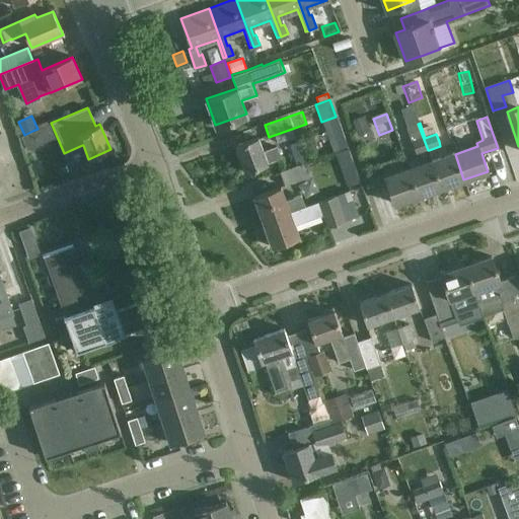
[(408,127),(417,154),(428,150),(418,124),(408,127)]
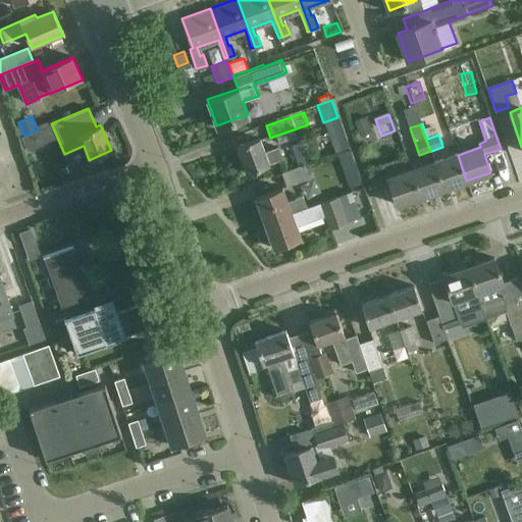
[(24,136),(22,137),(28,149),(38,145),(33,132),(24,136)]
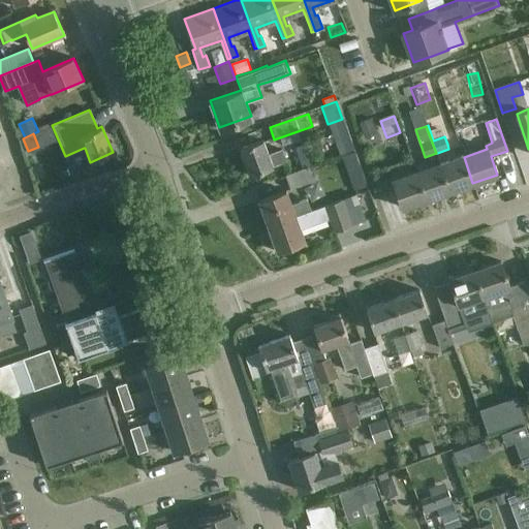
[(250,176),(270,168),(288,162),(283,150),(269,155),(262,138),(239,148),(250,176)]
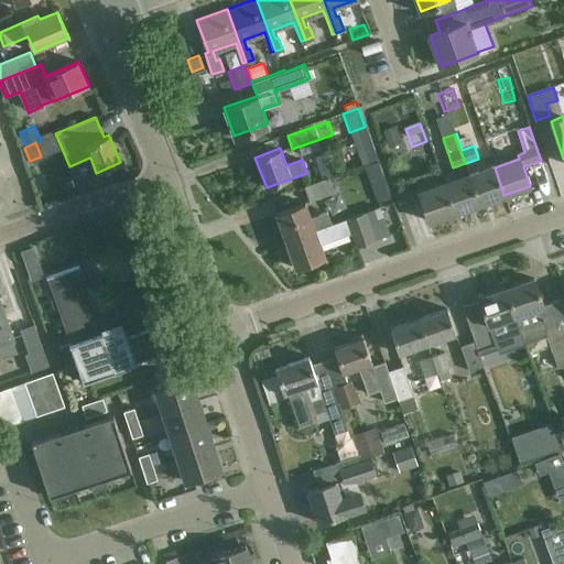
[(379,162),(365,167),(369,176),(382,172),(379,162)]
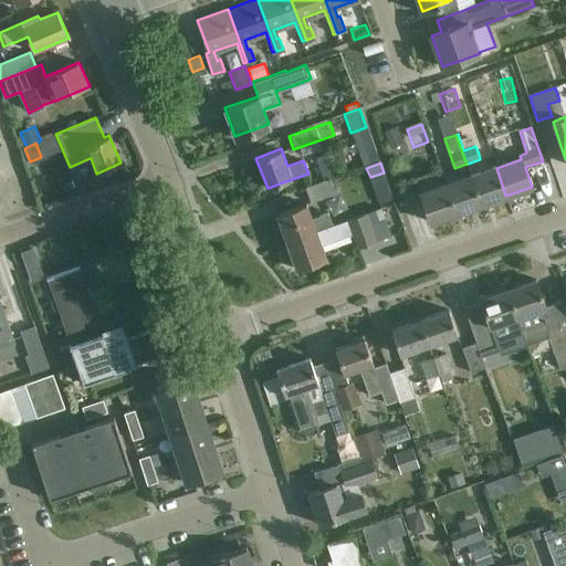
[(505,196),(496,168),(471,177),(481,205),(505,196)]
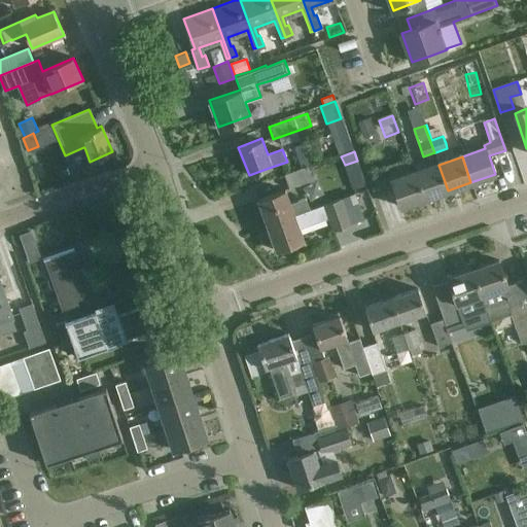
[(415,173),(424,199),(448,190),(438,165),(427,169),(415,173)]
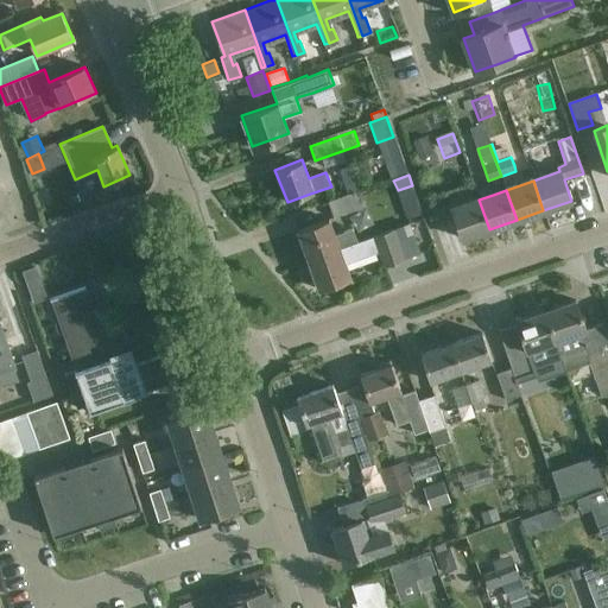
[(334,219),(343,215),(348,228),(367,221),(356,192),(328,203),(334,219)]
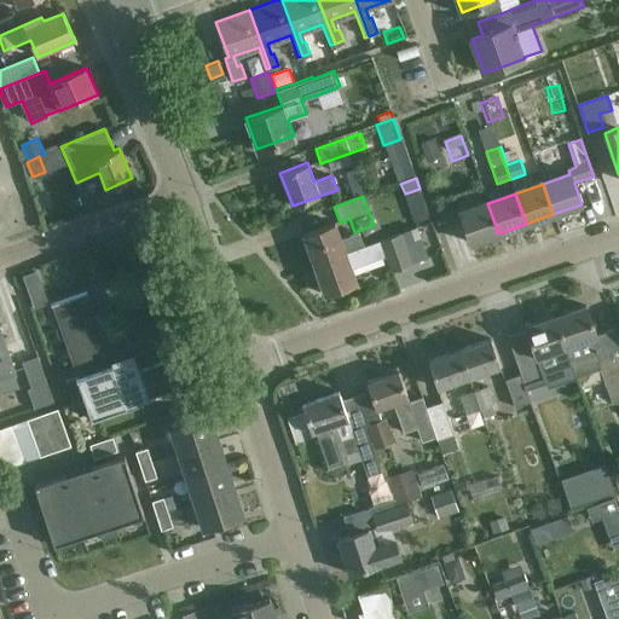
[(438,215),(443,229),(462,223),(469,243),(498,233),(487,203),(460,213),(458,208),(438,215)]
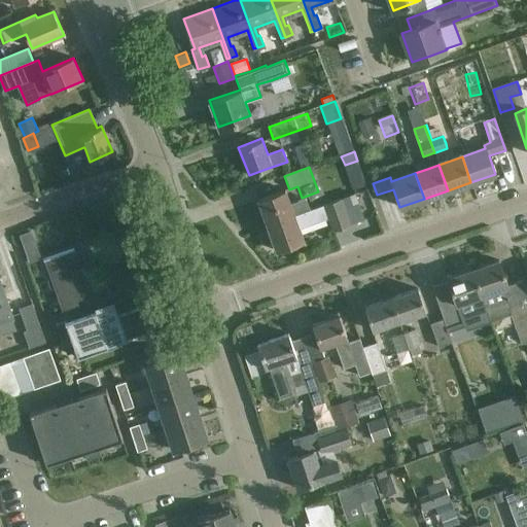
[(258,200),(268,225),(293,216),(285,190),(258,200)]
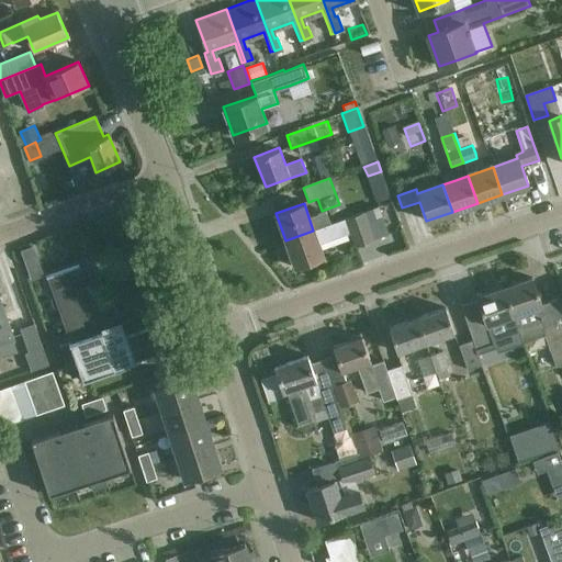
[(313,231),(285,240),(295,268),(324,258),(319,245),(350,234),(355,247),(389,235),(379,208),(313,231)]
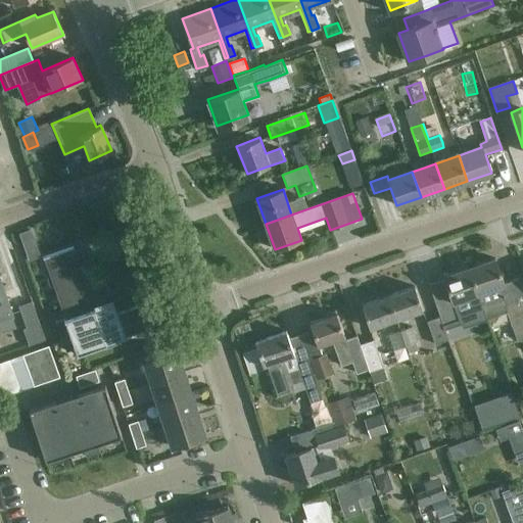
[(31,229),(19,233),(29,259),(40,255),(31,229)]
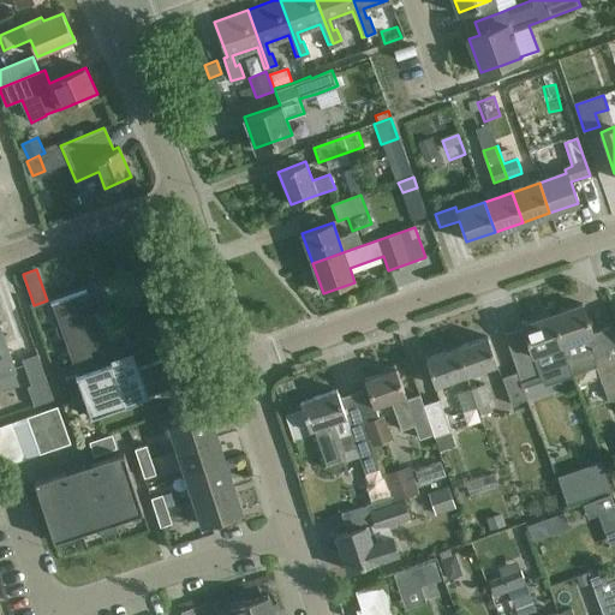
[(51,303),(59,326),(76,375),(101,366),(84,316),(93,312),(95,310),(97,308),(97,304),(97,300),(95,297),(93,296),(89,293),(87,293),(85,290),(51,303)]
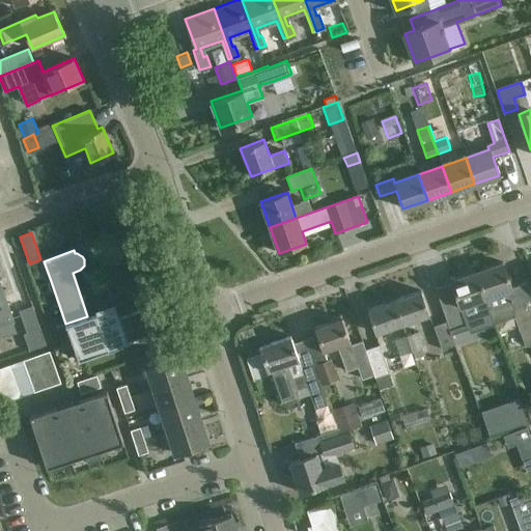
[(477,272),(486,299),(498,332),(520,325),(527,345),(530,343),(530,294),(527,282),(511,287),(503,262),(477,272)]
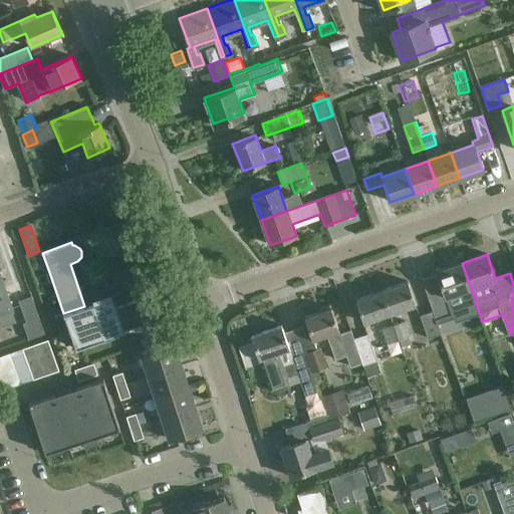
[(471,289),(462,263),(436,272),(437,273),(422,279),(433,312),(440,333),(461,325),(457,315),(453,317),(446,297),(471,289)]
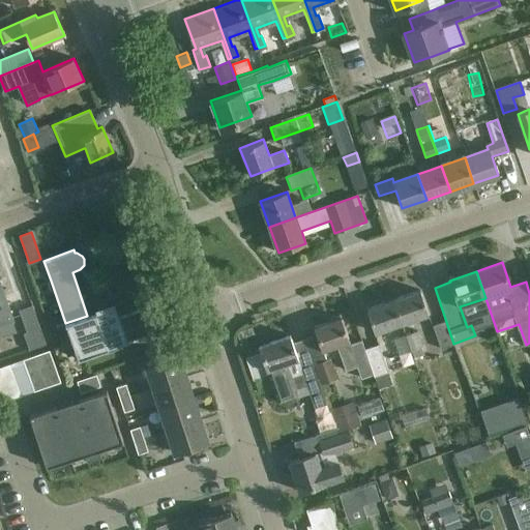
[(0,324),(12,320),(4,296),(0,285),(0,324)]
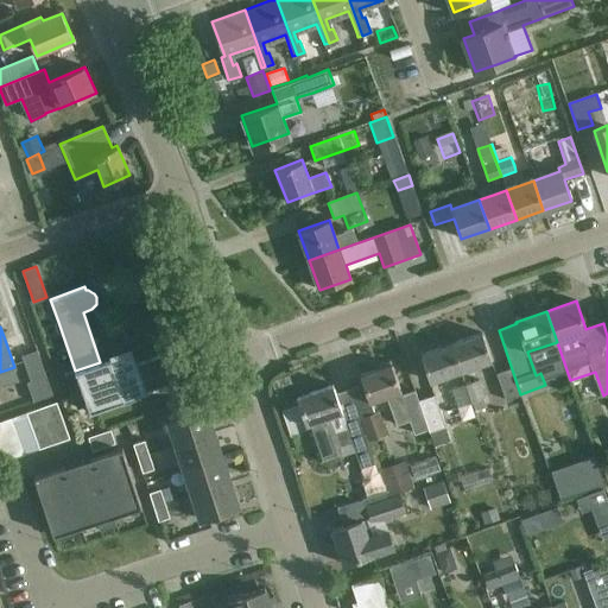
[(481,334),(451,344),(460,371),(491,360),(481,334)]
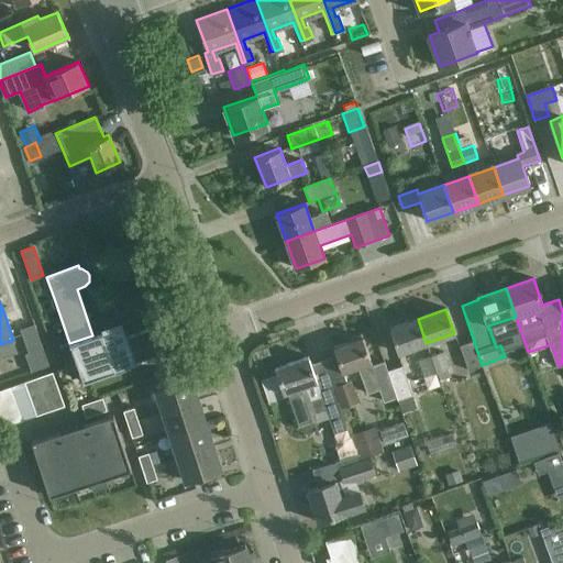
[(389,329),(396,349),(397,353),(426,343),(418,319),(389,329)]
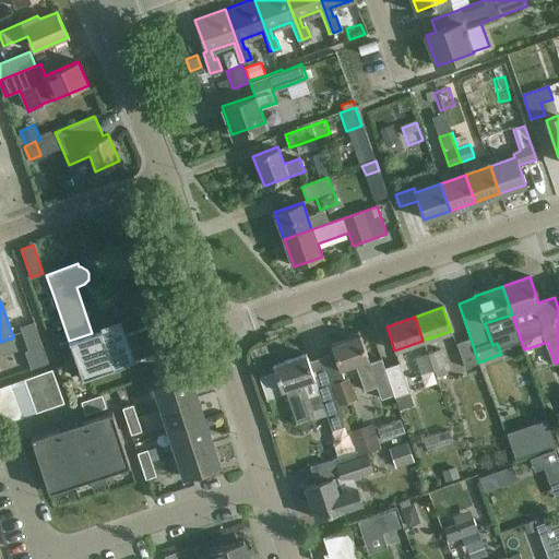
[(21,328),(30,352),(26,353),(33,370),(49,365),(36,323),(21,328)]
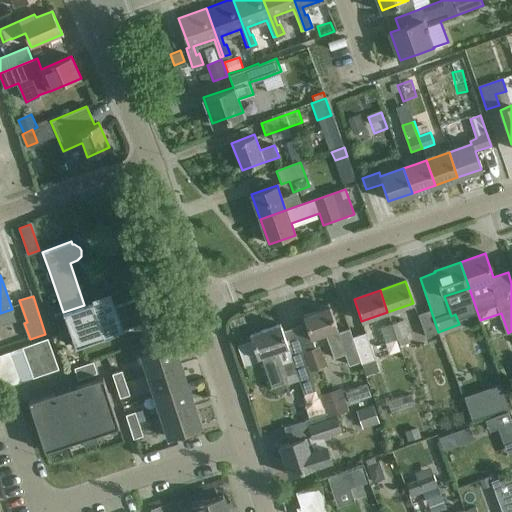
[(91,302),(84,305),(63,312),(64,314),(57,317),(67,344),(74,342),(76,345),(153,319),(145,296),(95,313),(91,302)]
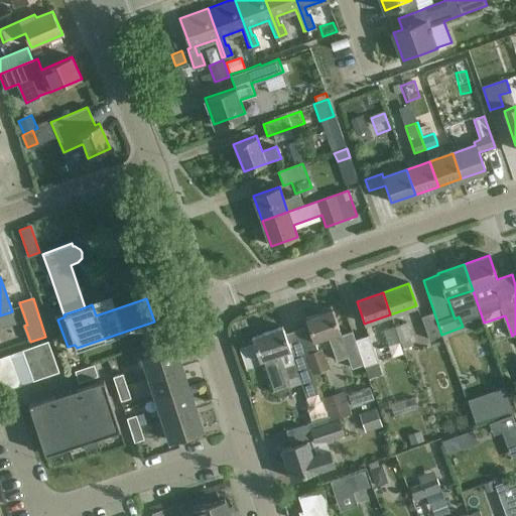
[(340,332),(339,329),(332,309),(305,318),(313,341),(328,336),(337,361),(348,357),(352,369),(365,364),(356,341),(353,332),(341,336),(339,332),(340,332)]
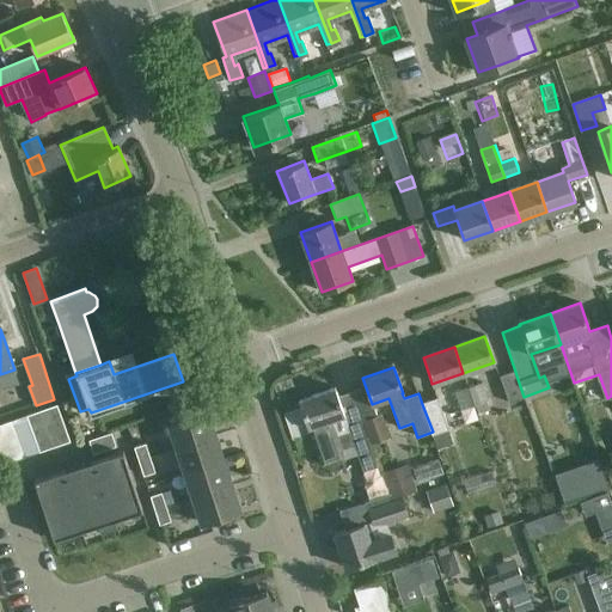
[(525,398),(524,397),(515,372),(501,377),(510,403),(525,398)]
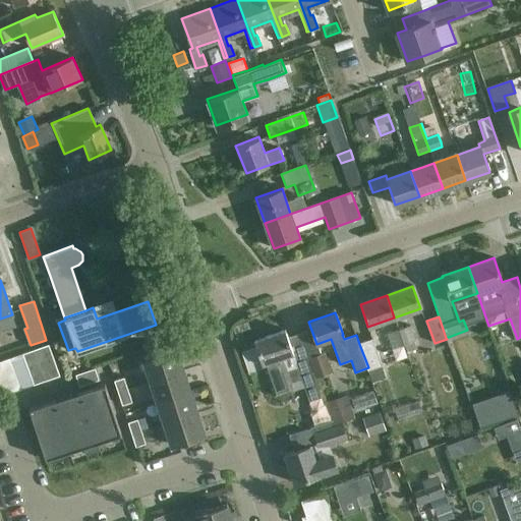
[(496,354),(509,349),(501,325),(487,330),(496,354)]
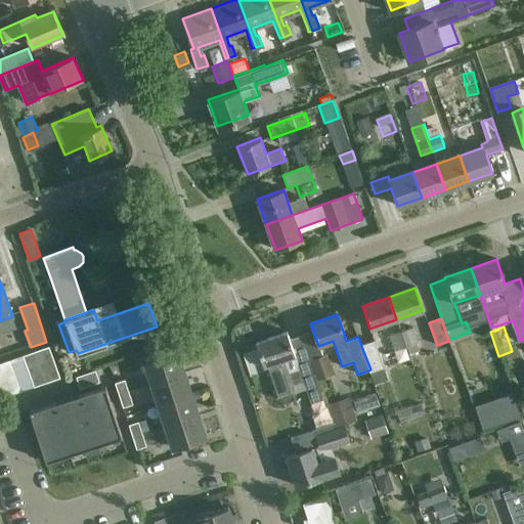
[(415,328),(401,333),(406,347),(407,346),(410,354),(420,350),(418,343),(419,342),(415,328)]
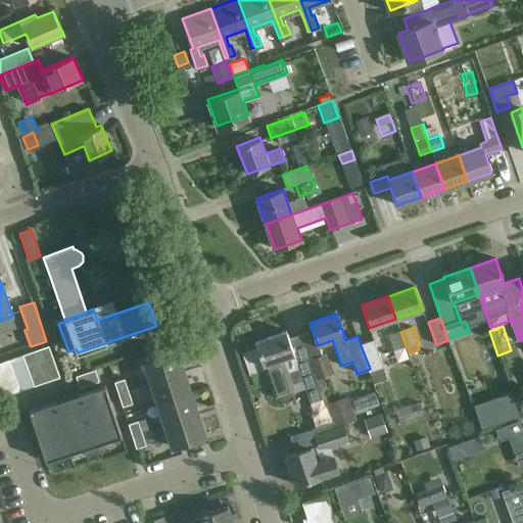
[(275,396),(293,390),(291,385),(303,381),(312,403),(323,399),(308,361),(298,365),(286,330),(254,341),(256,347),(243,351),(249,369),(263,365),(264,366),(265,365),(275,396)]
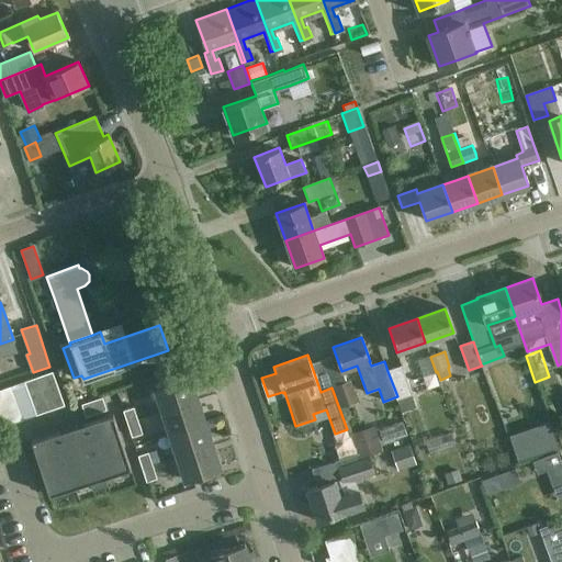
[(430,357),(418,361),(424,377),(436,372),(430,357)]
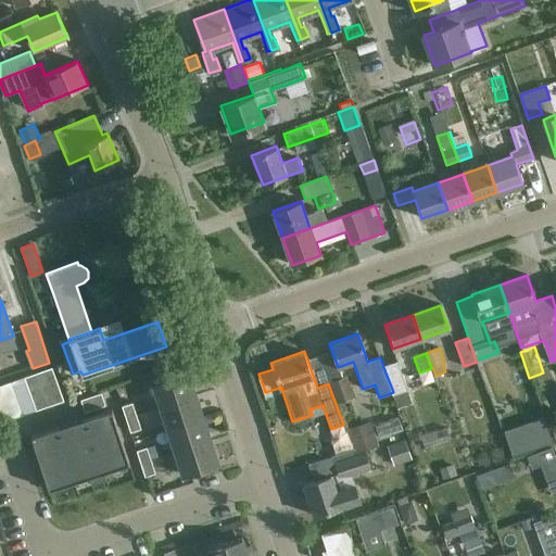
[(383,367),(393,392),(399,408),(413,403),(399,362),(383,367)]
